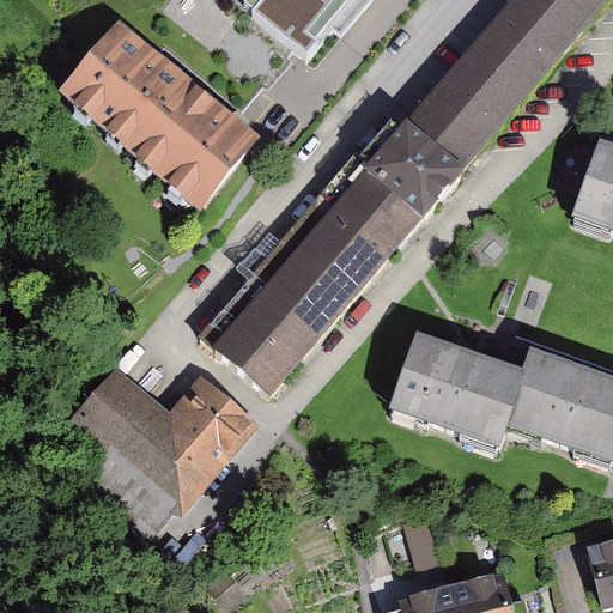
[(469,188),(612,17),(612,0),(517,0),(405,135),(393,126),(364,161),(356,152),(196,341),(271,404),(419,225),(431,235),(469,188)]
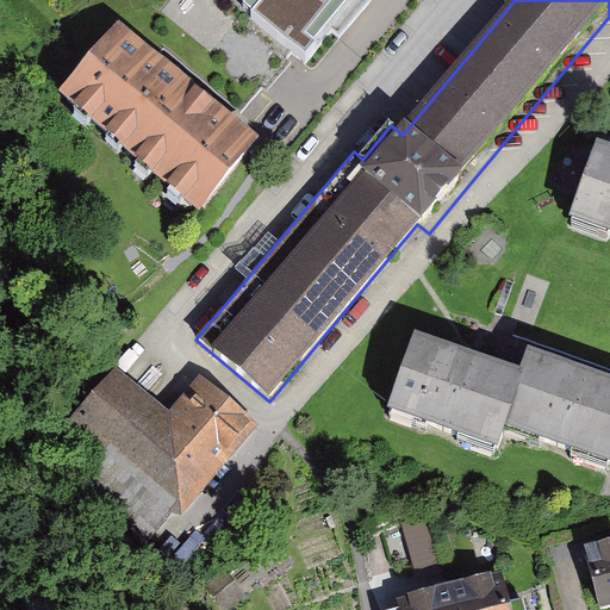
[(250,0),(241,12),(305,64),(358,0),(250,0)]
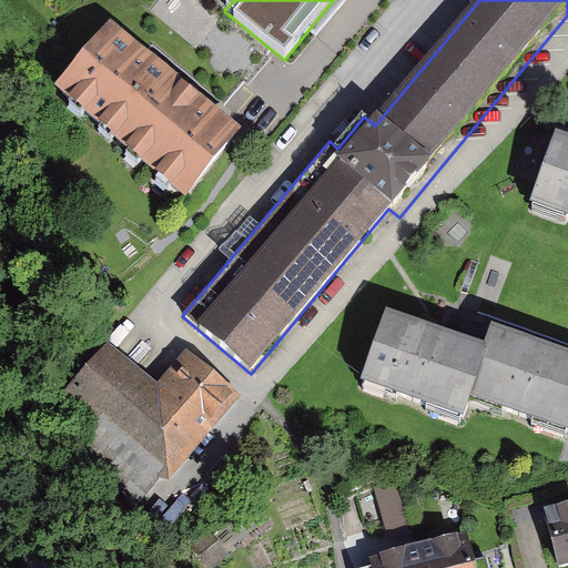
[(122,171),(176,104),(107,49),(53,115),(122,171)]
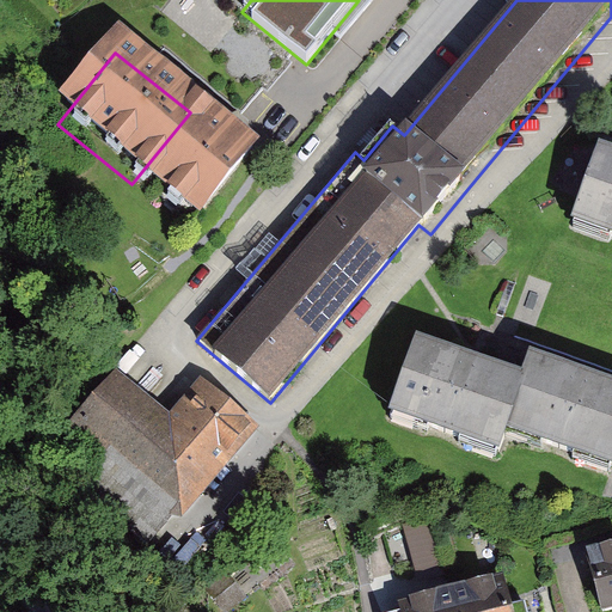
[(261,170),(190,112),(132,184),(202,242),(261,170)]
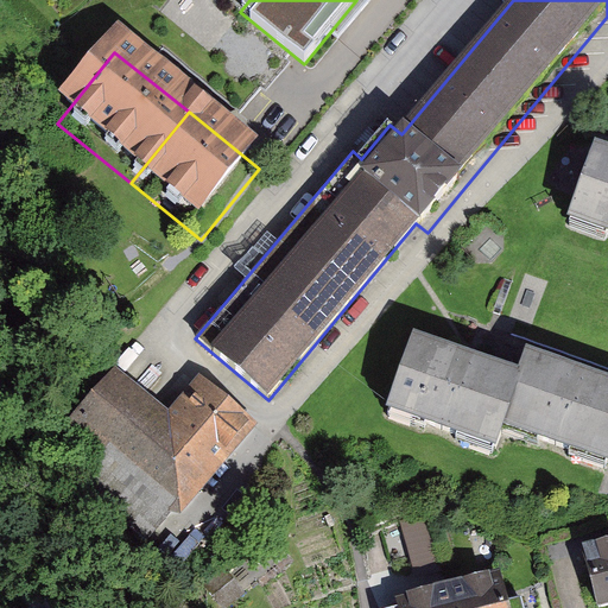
[(575,221),(607,230),(607,166),(593,162),(575,221)]
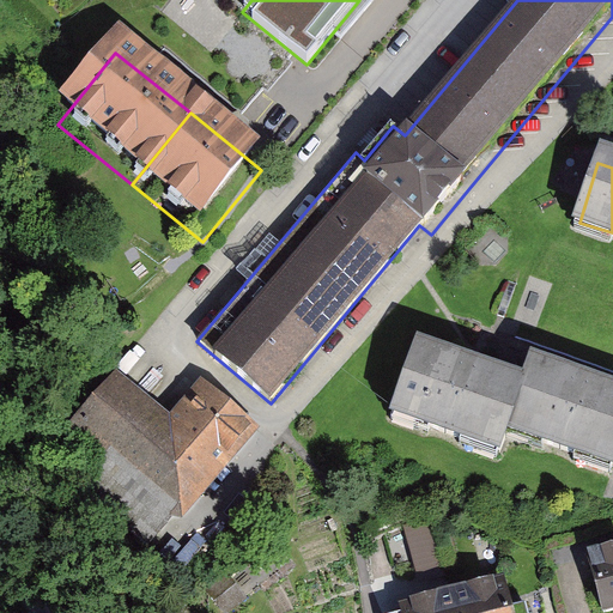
[(386,423),(498,461),(505,441),(527,380),(414,341),(386,423)]
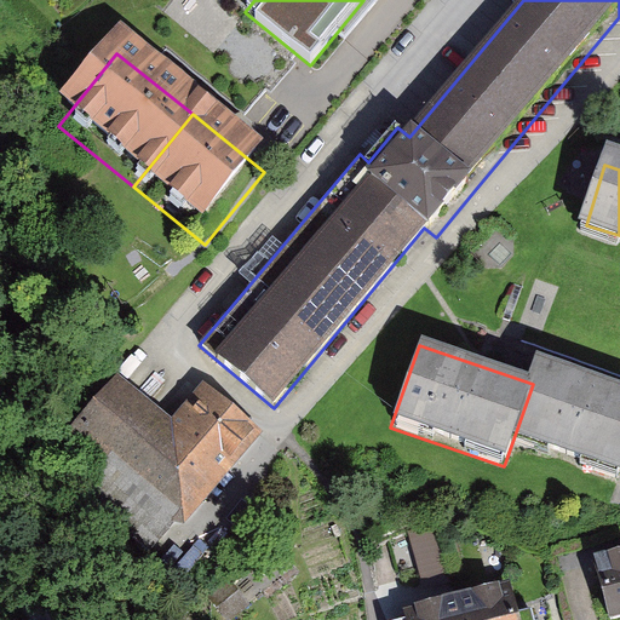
[(511,446),(619,483),(619,395),(539,367),(533,384),(511,446)]
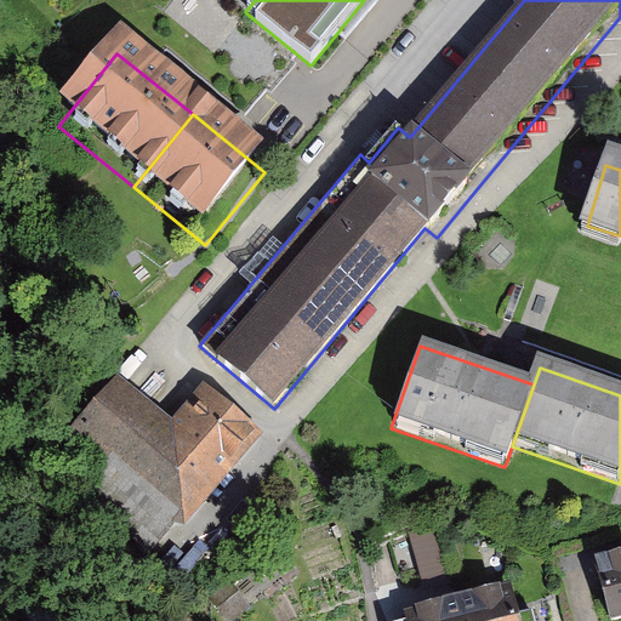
[(209,533),(283,444),(223,394),(192,431),(138,387),(95,438),(209,533)]
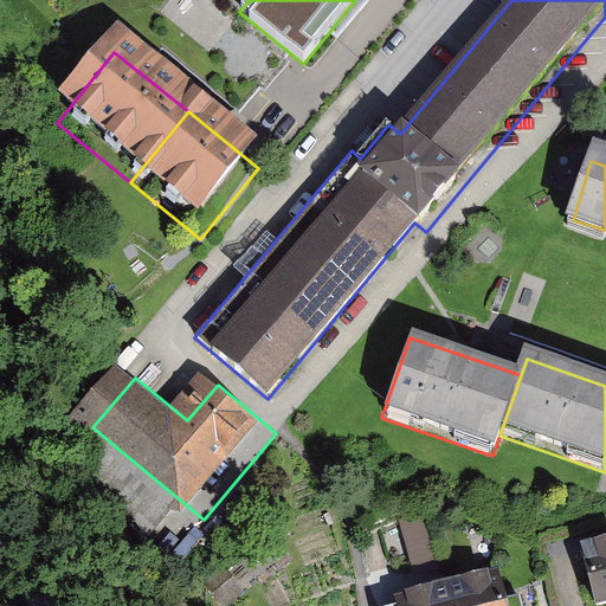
[(381,530),(391,568),(431,559),(421,520),(381,530)]
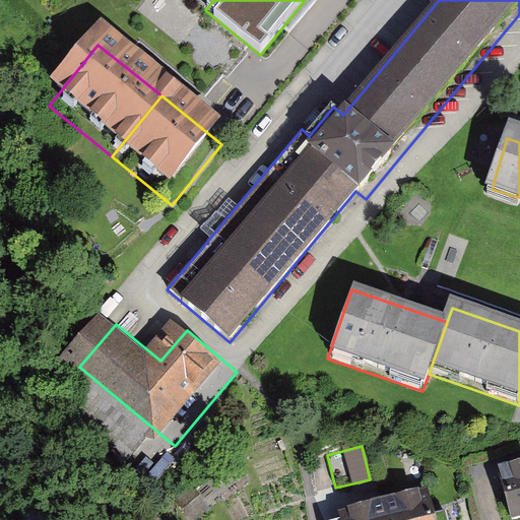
[(503,482),(514,519),(519,519),(519,470),(512,473),(514,479),(503,482)]
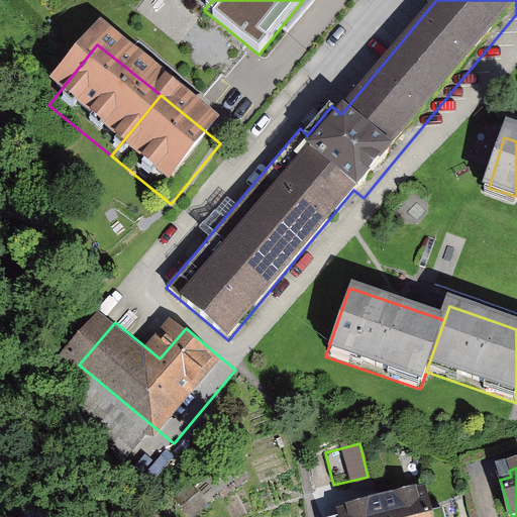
[(415,495),(381,505),(384,516),(440,516),(438,507),(435,497),(417,502),(415,495)]
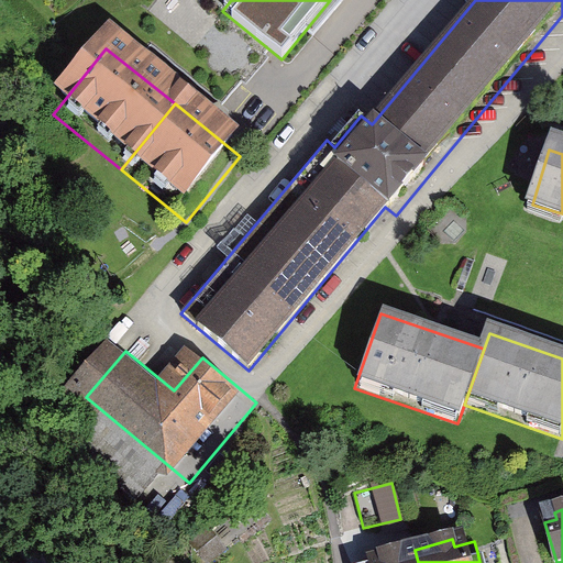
[(186,562),(217,562),(206,548),(186,562)]
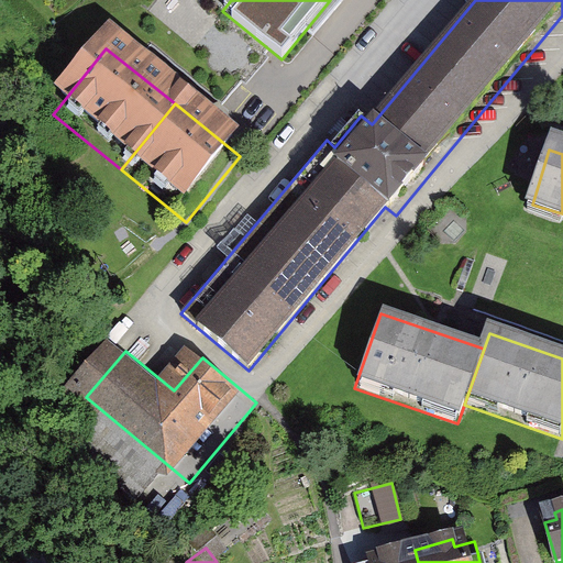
[(418,562),(415,550),(385,558),(386,562),(418,562)]
